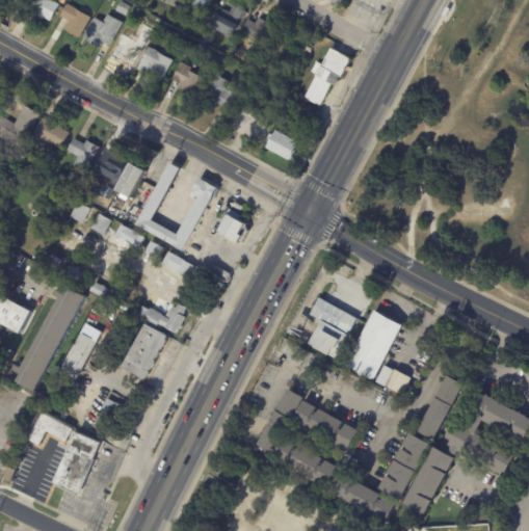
[(30,9),(26,7),(29,0),(53,0),(56,2),(57,0),(64,0),(62,5),(58,3),(51,18),(45,15),(43,18),(34,14),(35,11),(30,9)]
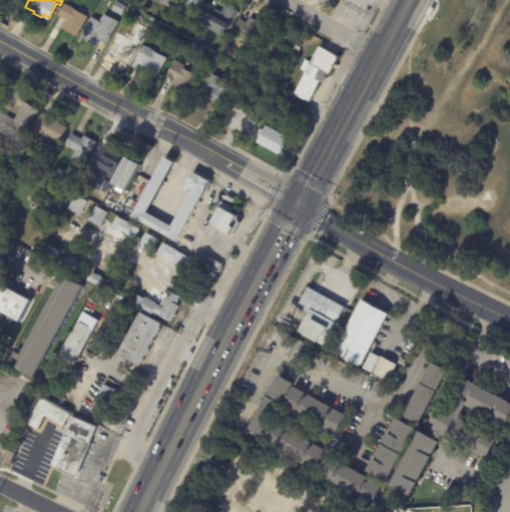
[(110,9),(115,0),(124,7),(119,15),(110,9)]
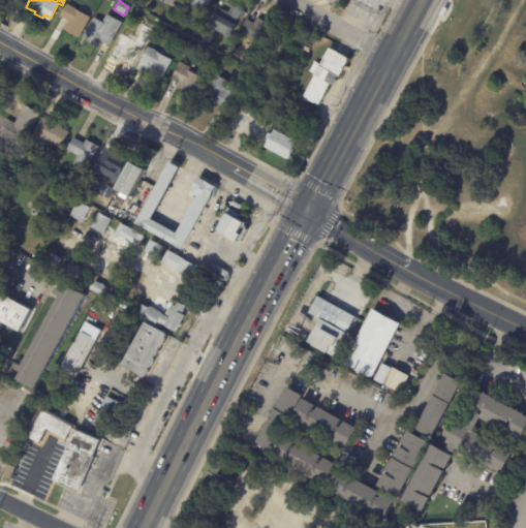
[(162,0),(161,2),(173,8),(177,0),(162,0)]
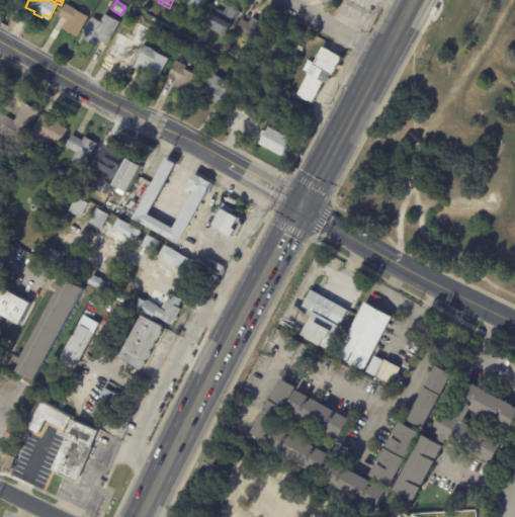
[(204,0),(199,10),(193,7),(191,11),(183,6),(186,0),(204,0)]
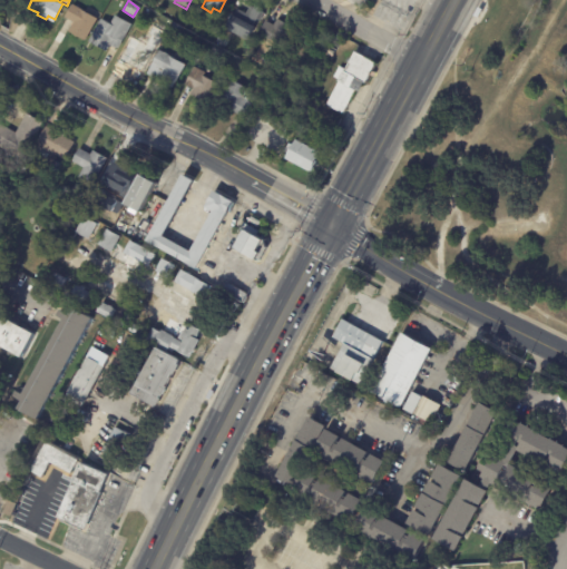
[(187,17),(194,3),(201,7),(195,20),(187,17)]
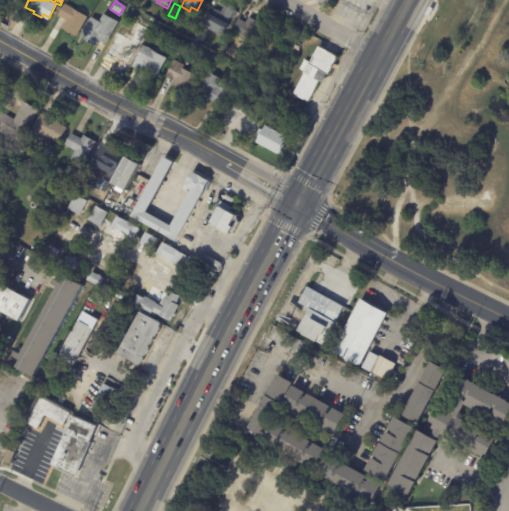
[(209,26),(203,23),(213,7),(220,11),(224,4),(227,6),(228,3),(235,7),(234,9),(237,10),(230,22),(230,23),(223,35),(209,26)]
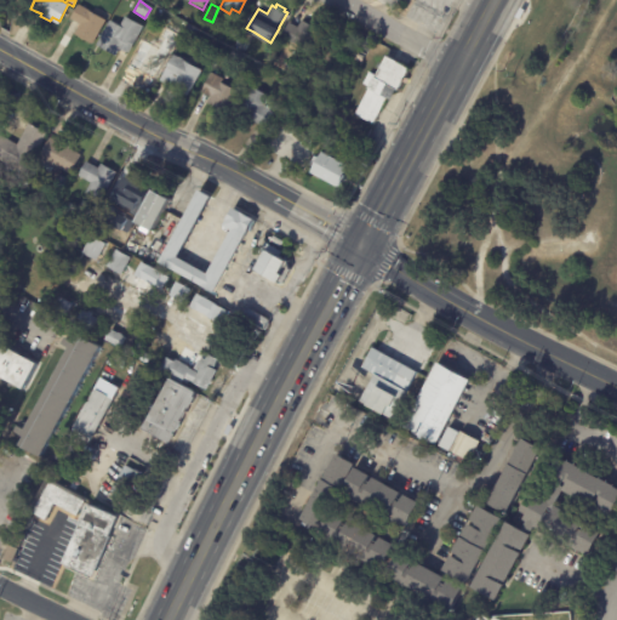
[(89,10),(107,21),(93,44),(75,34),(80,24),(72,20),(80,5),(89,10)]
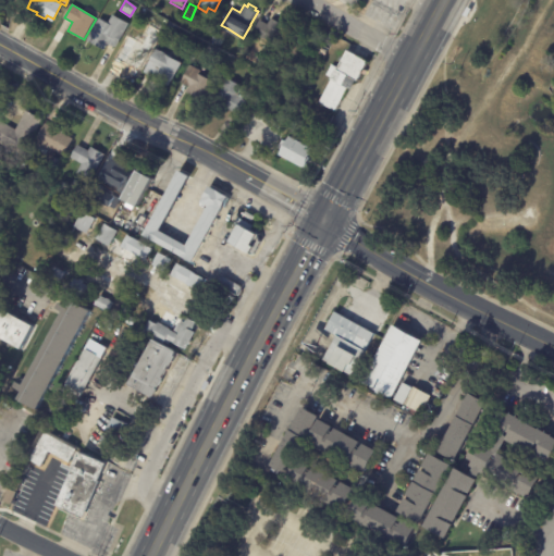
[(112,46),(108,42),(105,49),(87,39),(91,31),(94,26),(94,27),(99,17),(108,22),(113,13),(128,23),(115,46),(114,45),(113,46),(112,46)]
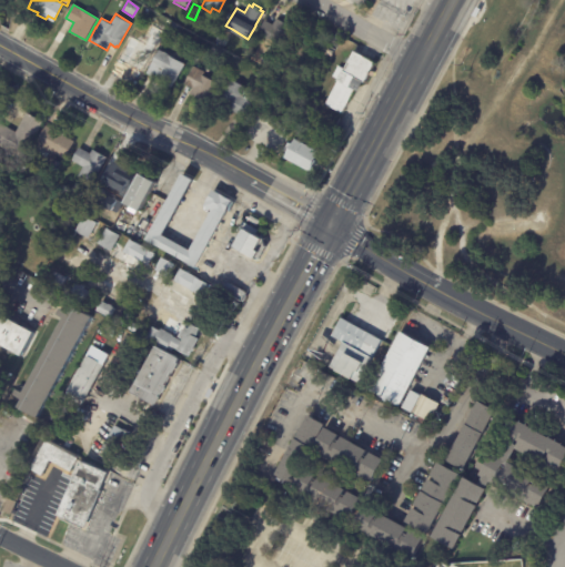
[(255,32),(263,20),(270,23),(274,17),(288,26),(275,44),(255,32)]
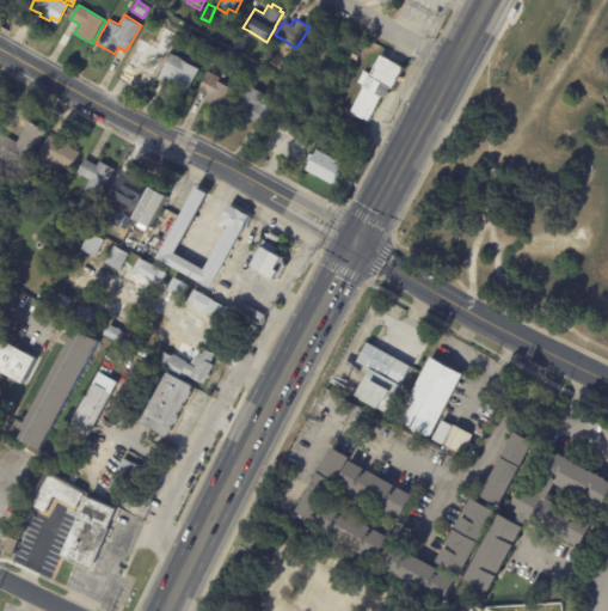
[(180,31),(185,24),(192,28),(188,36),(180,31)]
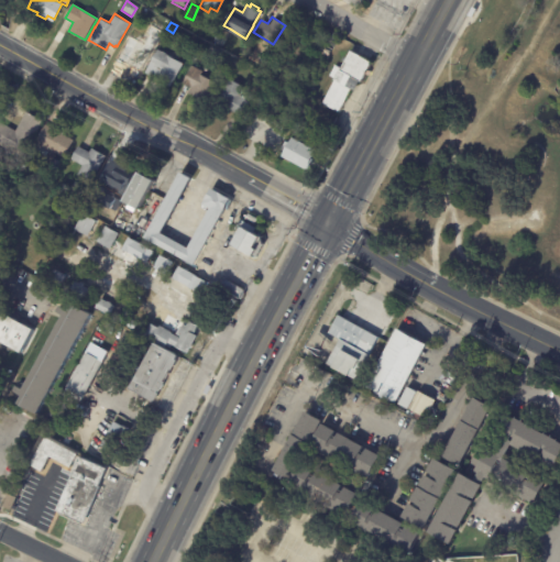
[(219,33),(226,39),(221,45),(213,40),(218,33),(219,33)]
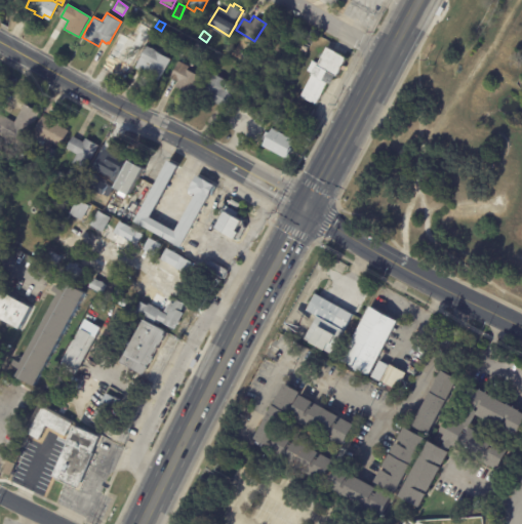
[(116,55),(118,51),(112,47),(118,35),(125,39),(126,38),(129,40),(129,39),(143,46),(130,68),(114,57),(116,55)]
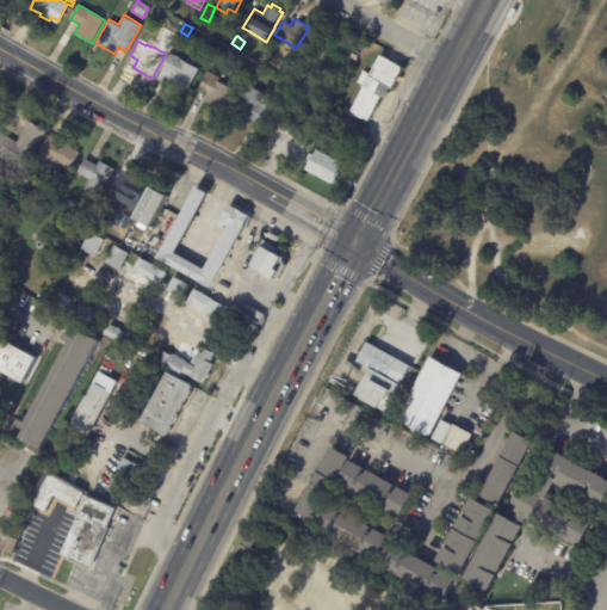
[(344,54),(347,48),(358,54),(354,61),(344,54)]
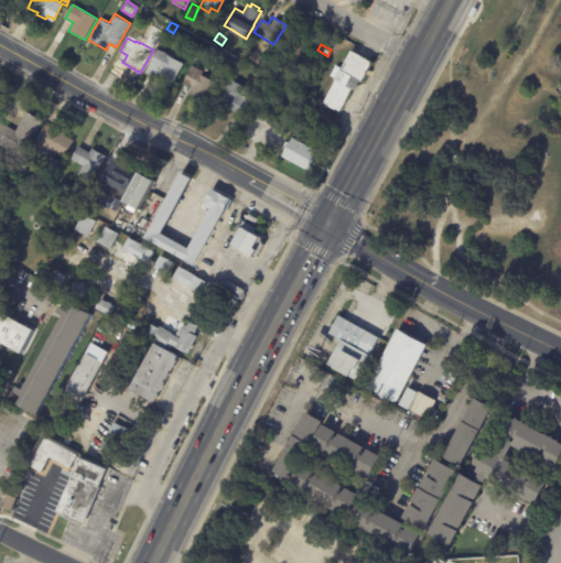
[(170,86),(153,77),(159,68),(150,64),(159,49),(182,63),(170,86)]
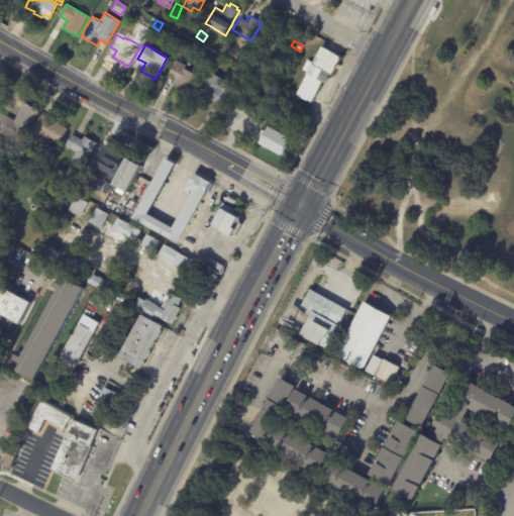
[(321,46),(339,57),(338,58),(337,58),(334,64),(336,65),(334,70),(332,68),(328,75),(326,73),(321,82),(316,80),(304,103),(289,94),(301,72),(296,70),(301,60),(309,65),(320,45),(321,46)]
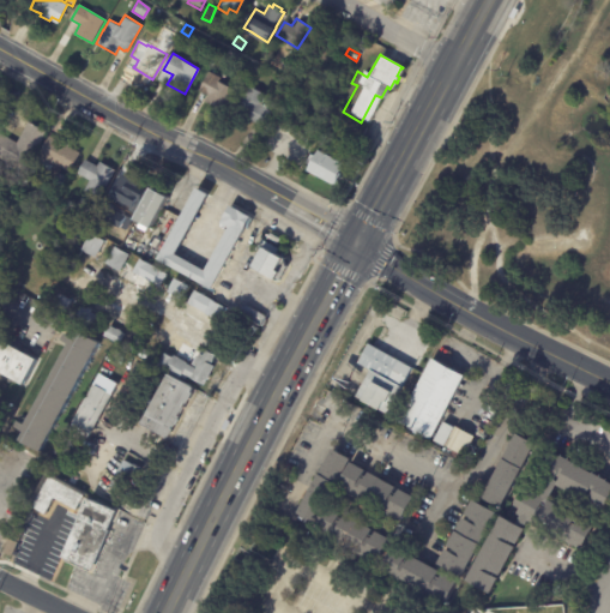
[(215,73),(219,76),(218,79),(234,89),(222,109),(203,100),(206,94),(198,89),(207,70),(215,73)]
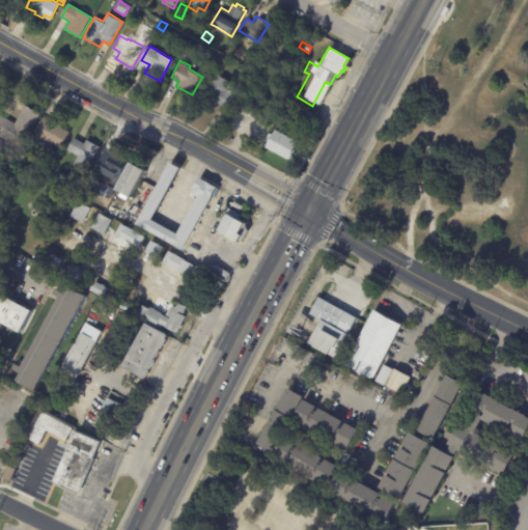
[(285,70),(289,62),(300,68),(296,76),(285,70)]
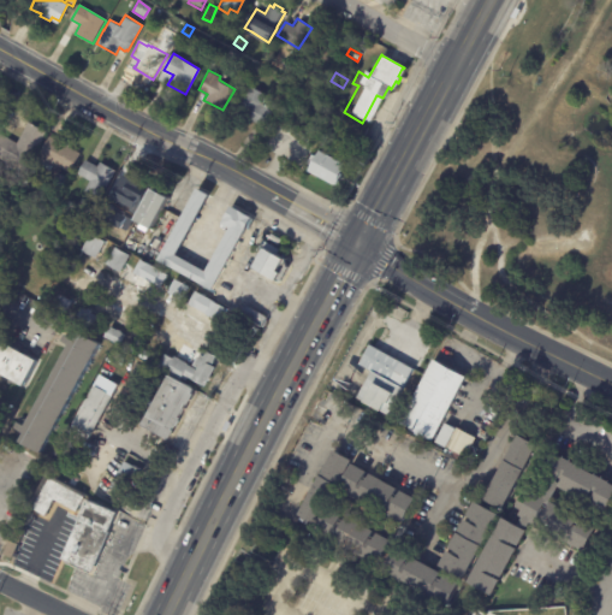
[(257,132),(250,128),(254,120),(237,113),(250,86),(265,93),(260,100),(268,105),(266,108),(271,110),(260,132),(257,132)]
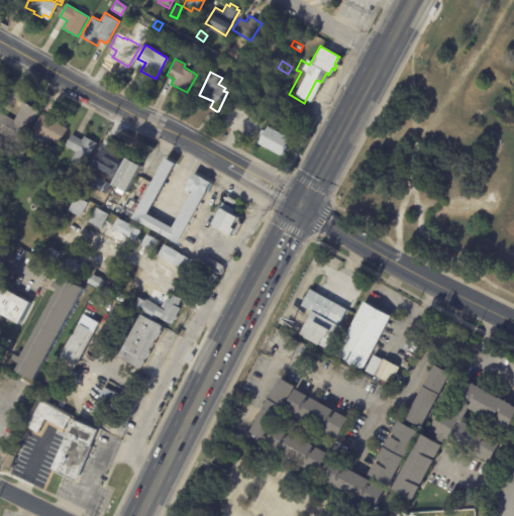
[(19,144),(0,132),(0,113),(13,120),(23,102),(38,111),(19,144)]
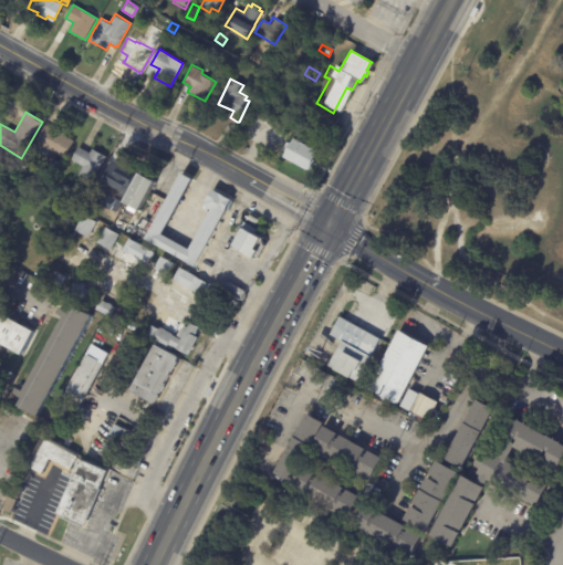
[(45,125),(53,128),(53,127),(64,133),(63,135),(73,140),(63,158),(50,150),(49,153),(48,152),(44,157),(34,152),(39,145),(35,143),(45,125)]
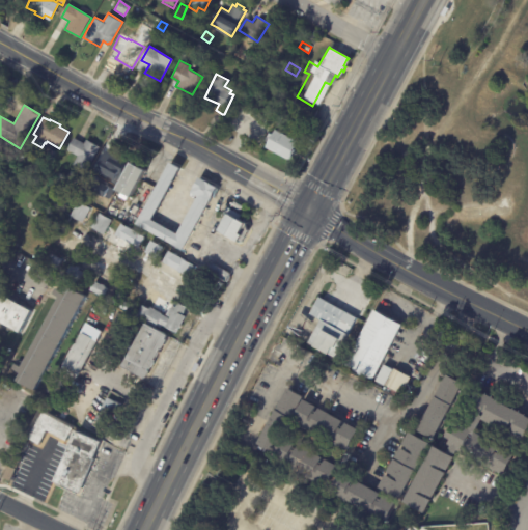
[(264,147),(262,147),(266,142),(262,141),(267,134),(270,136),(273,130),(296,143),(286,160),(264,147)]
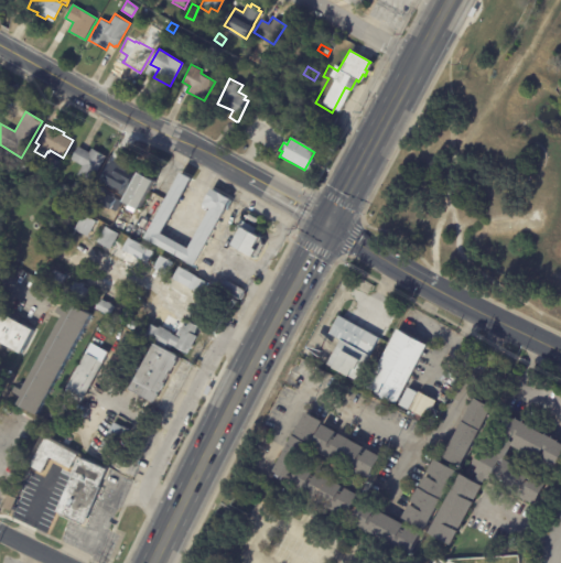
[(84,149),(89,152),(92,148),(105,155),(89,182),(76,174),(81,165),(71,159),(78,145),(84,149)]
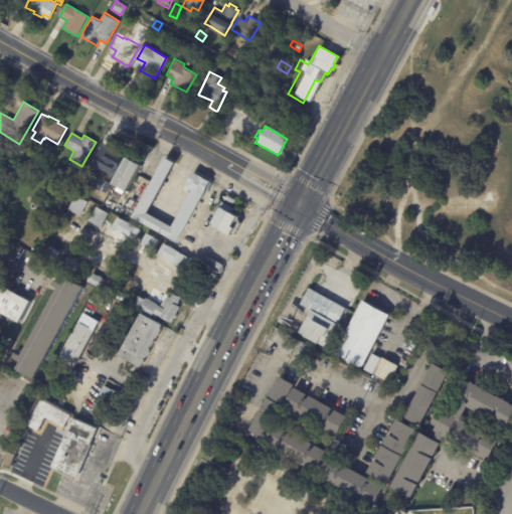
[(44,152),(48,144),(55,148),(51,156),(44,152)]
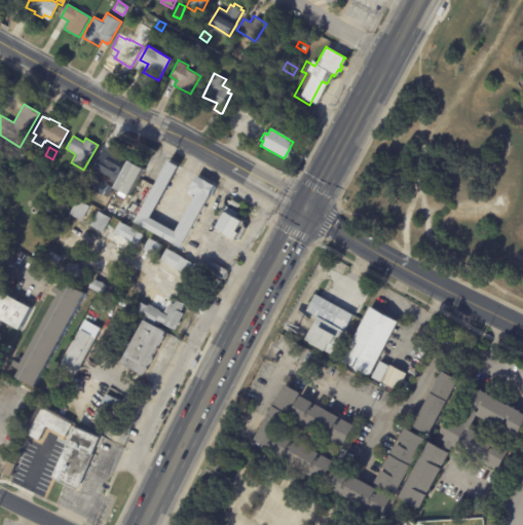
[(92,165),(100,153),(106,157),(110,151),(124,159),(114,178),(92,165)]
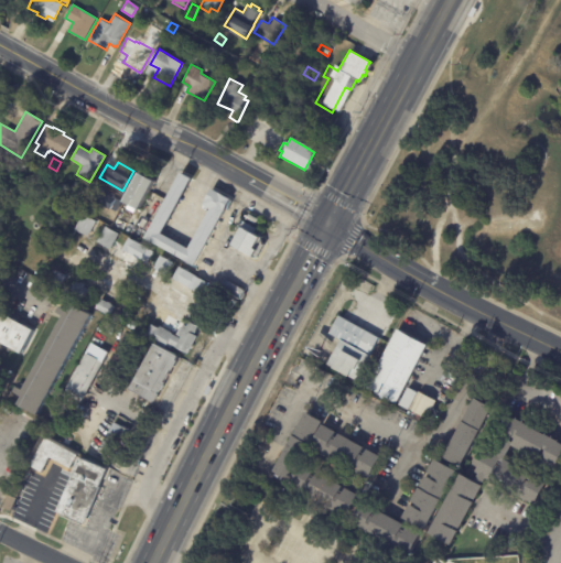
[(147,175),(154,180),(139,207),(125,199),(140,171),(147,175)]
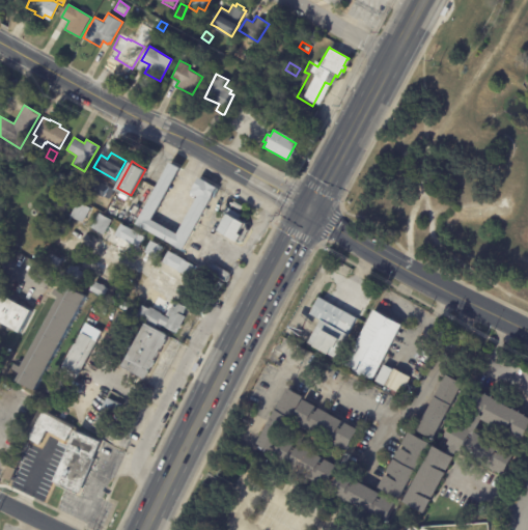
[(179,166),(149,218),(174,232),(196,194),(190,191),(198,176),(215,186),(179,248),(135,223),(170,161),(179,166)]
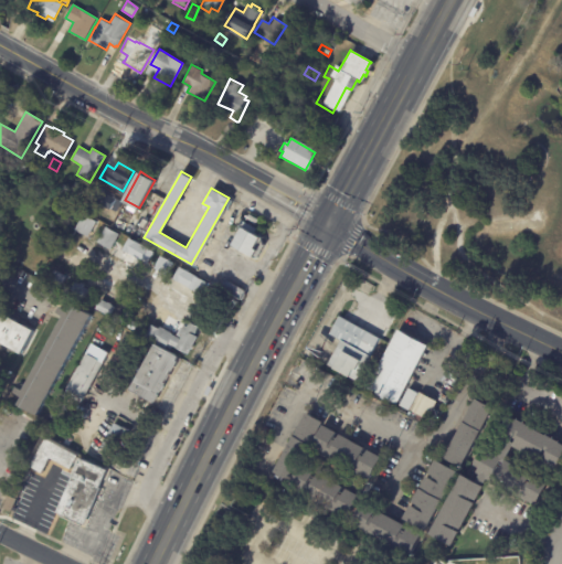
[(93,210),(97,204),(103,209),(104,206),(115,213),(110,221),(93,210)]
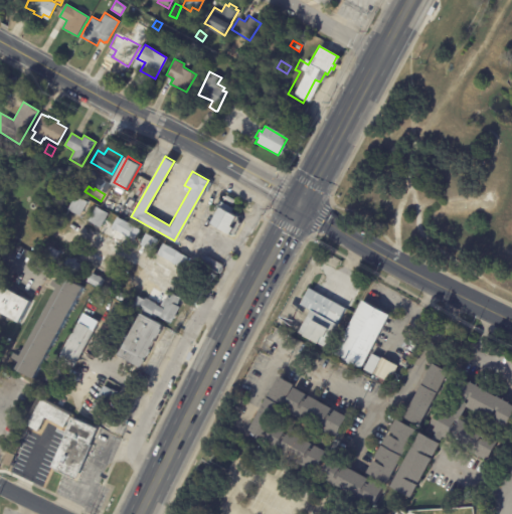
[(67,208),(74,195),(87,202),(78,215),(67,208)]
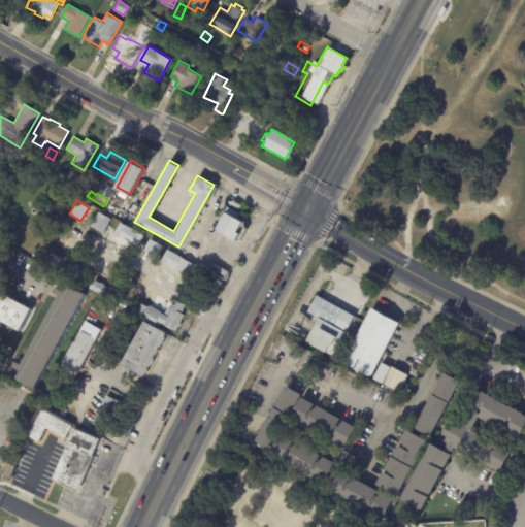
[(90,226),(97,211),(108,218),(101,232),(90,226)]
